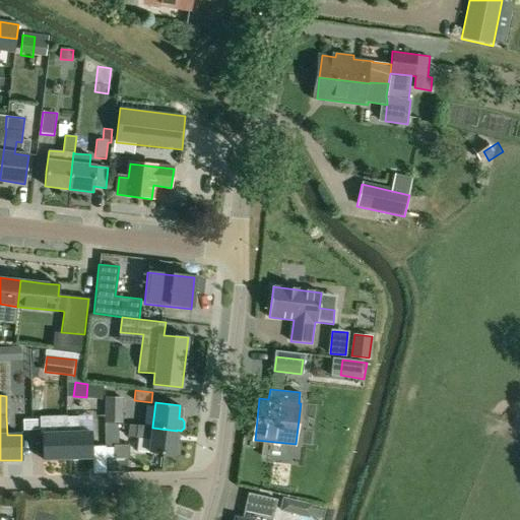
[(106,409),(106,421),(123,423),(123,410),(106,409)]
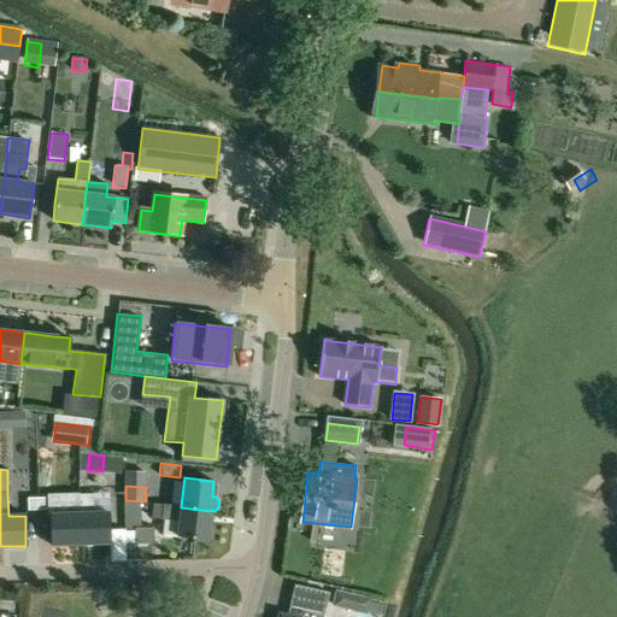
[(93,513),(92,494),(78,494),(80,513),(81,545),(111,544),(110,513),(93,513)]
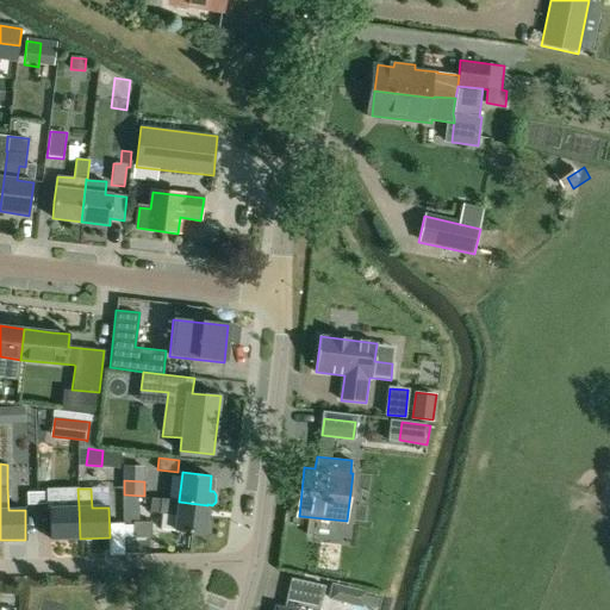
[(27,505),(47,504),(47,491),(26,492),(27,505)]
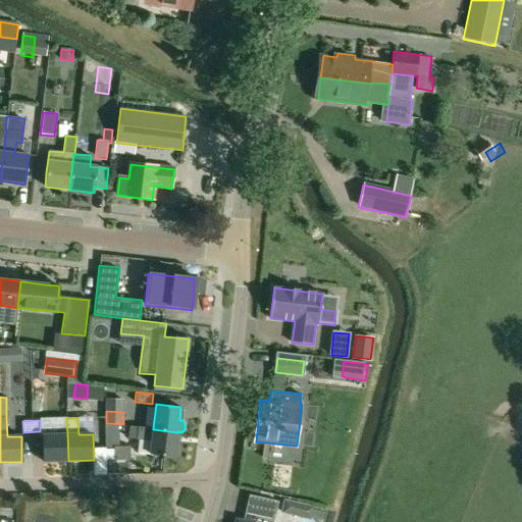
[(178,445),(176,445),(177,432),(153,429),(153,428),(131,425),(128,437),(136,438),(136,439),(139,439),(138,452),(150,454),(163,455),(163,458),(177,460),(179,458),(181,448),(178,445)]
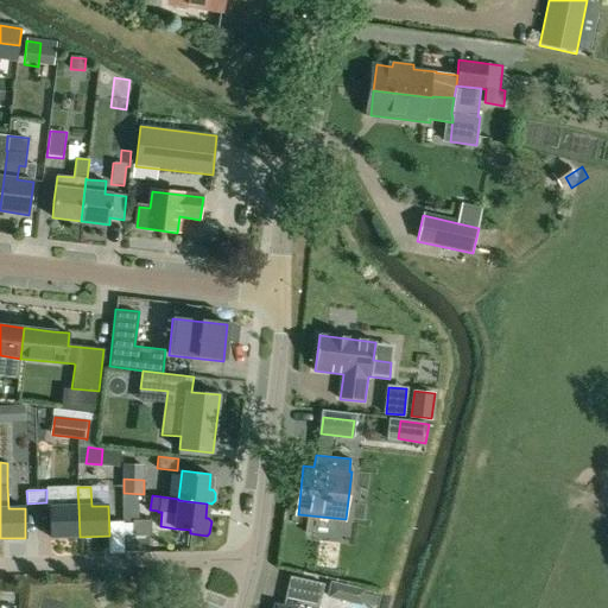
[(78,506),(49,507),(50,538),(80,537),(78,506)]
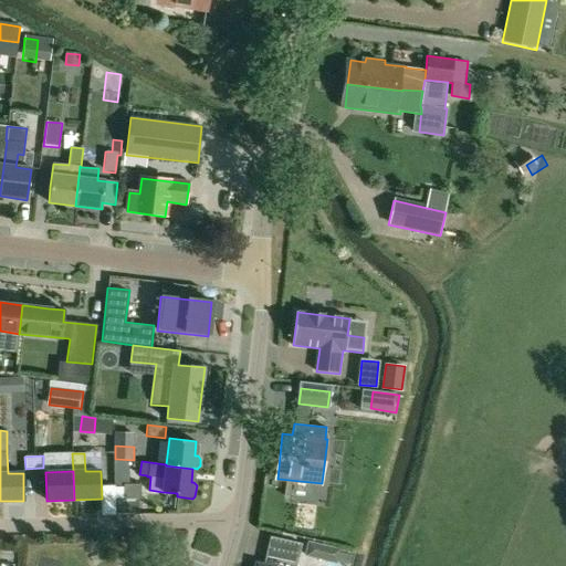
[(124,499),(142,498),(140,483),(123,484),(123,488),(124,499)]
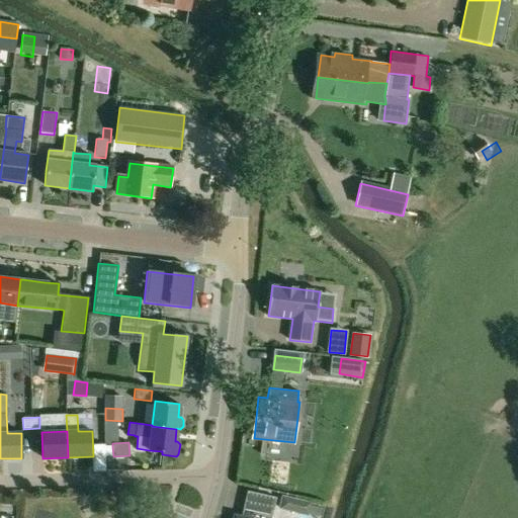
[(112,446),(104,446),(104,456),(113,456),(112,446)]
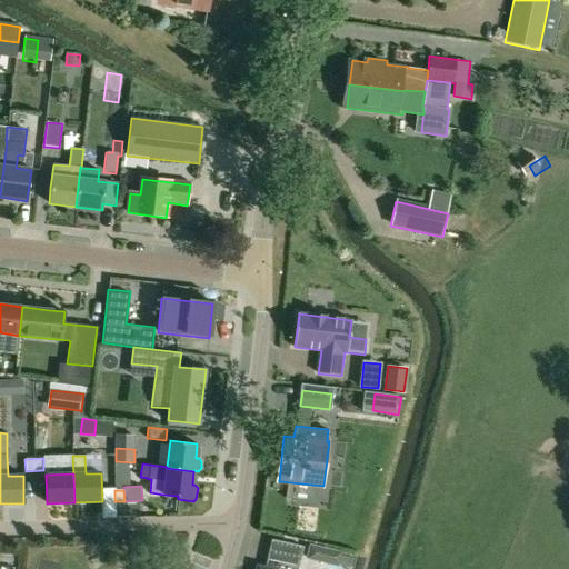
[(258,567),(258,568),(298,568),(303,547),(272,539),(266,568),(258,567)]
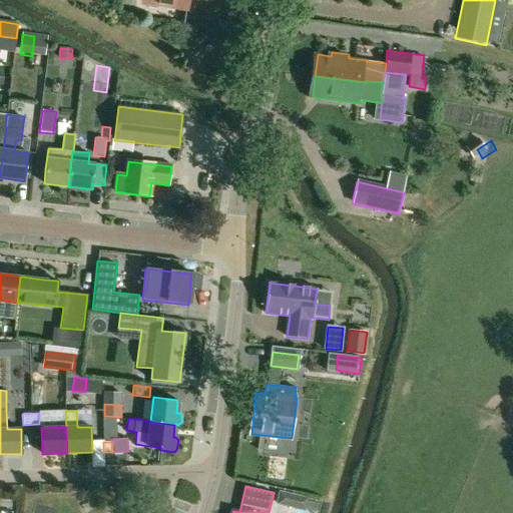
[(279,492),(276,506),(306,512),(309,498),(279,492)]
